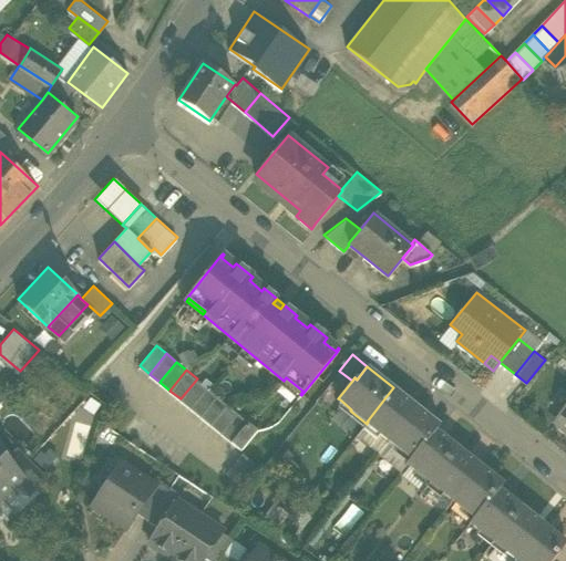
[(284,381),(300,394),(302,391),(286,377),(284,381)]
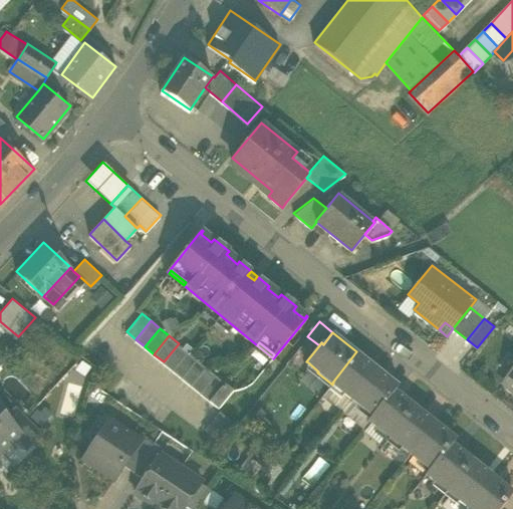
[(164,361),(173,369),(188,350),(179,343),(164,361)]
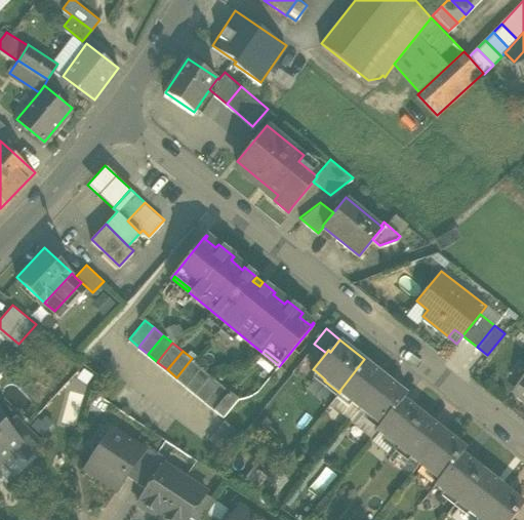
[(176,377),(186,385),(201,366),(192,358),(176,377)]
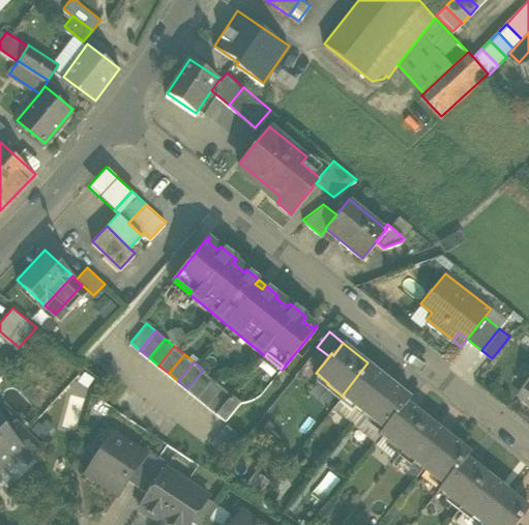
[(389,379),(368,362),(343,395),(344,395),(364,411),(389,379)]
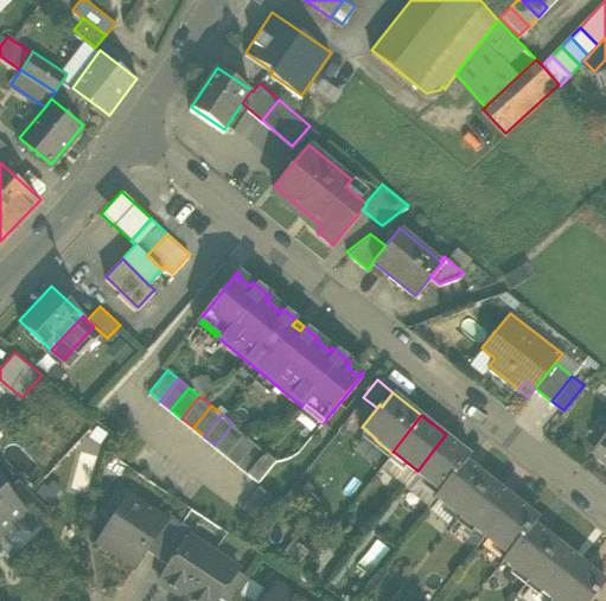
[(215,445),(225,454),(243,432),(233,423),(215,445)]
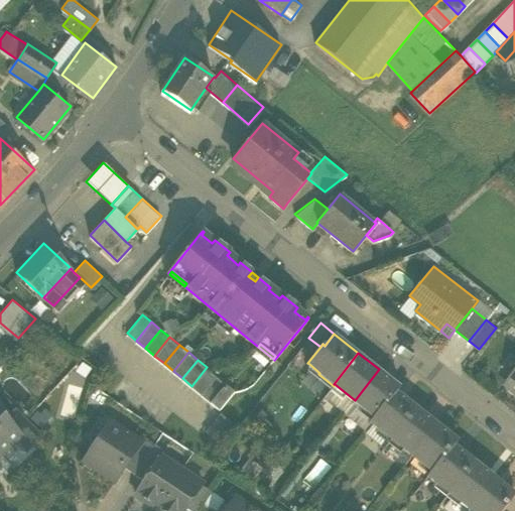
[(191,386),(202,393),(217,374),(207,367),(191,386)]
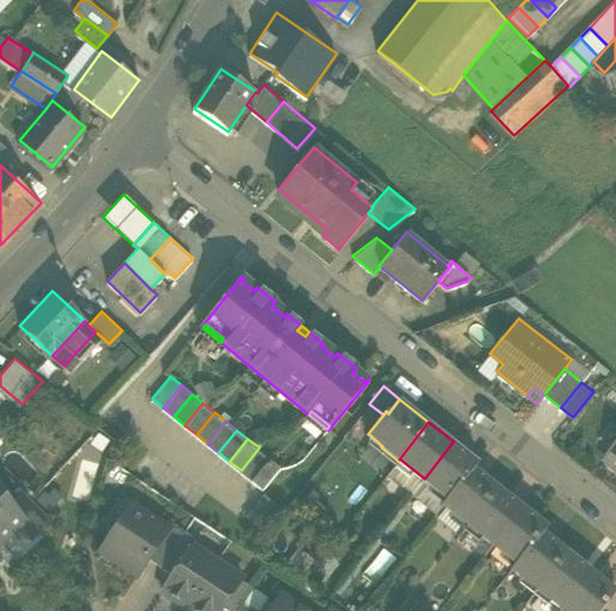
[(424,479),(447,498),(449,498),(473,466),(474,468),(479,462),(453,441),(424,479)]
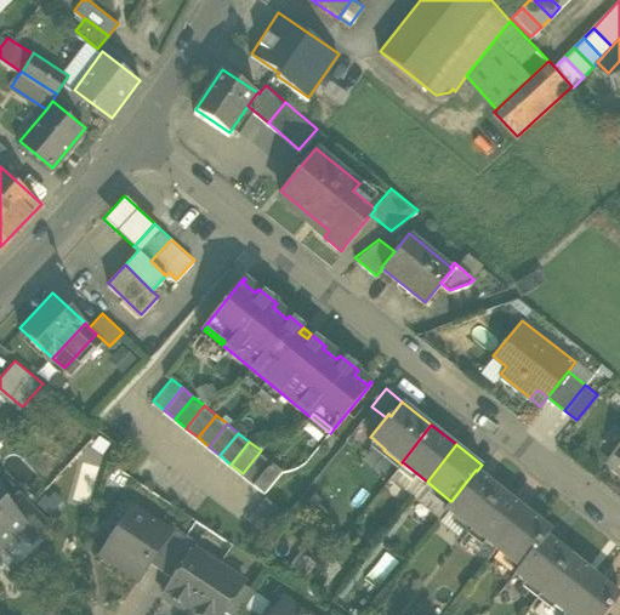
[(607,459),(612,463),(619,455),(619,453),(614,449),(607,459)]
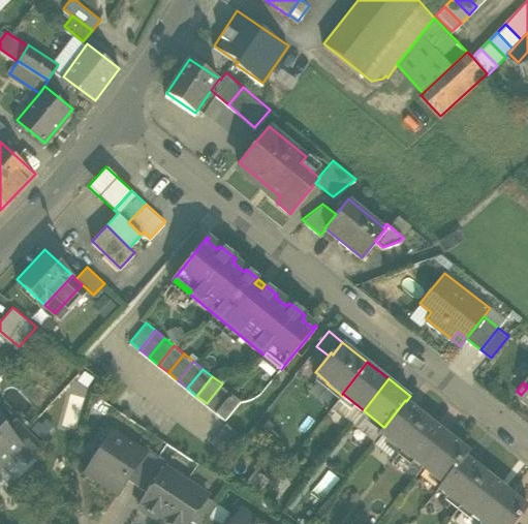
[(207,403),(216,411),(231,392),(222,383),(207,403)]
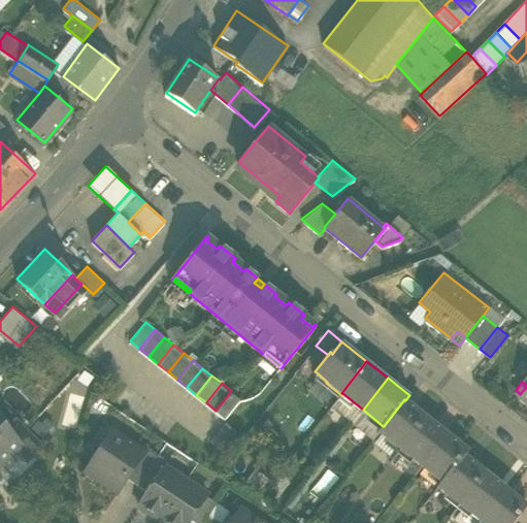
[(216,411),(225,418),(240,398),(231,391),(216,411)]
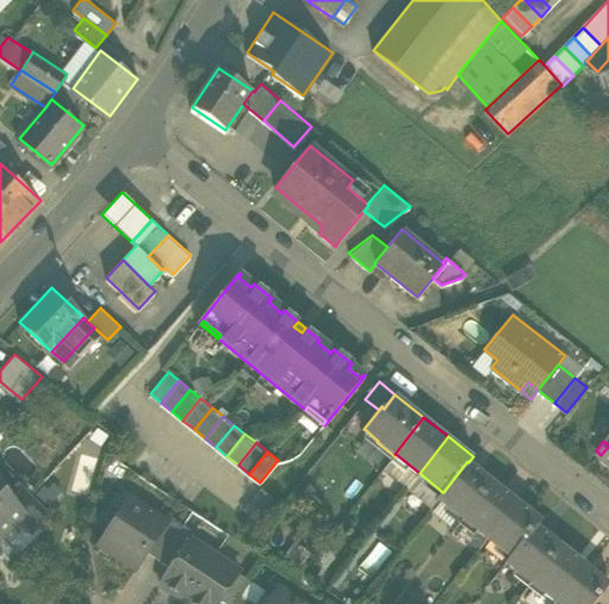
[(492,481),(468,462),(467,461),(443,492),(442,492),(437,497),(464,517),(492,481)]
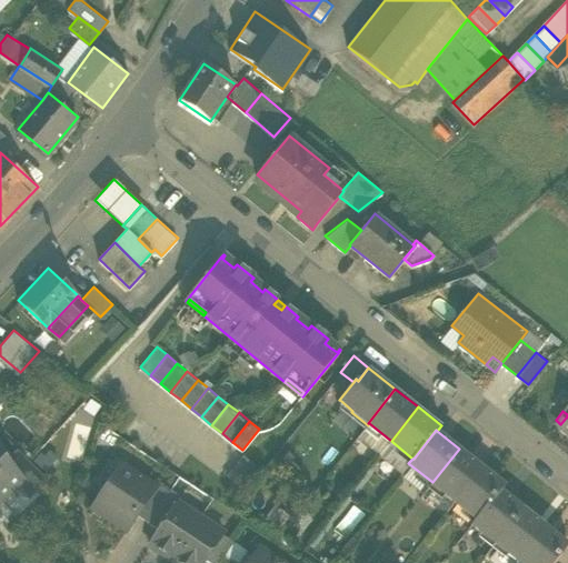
[(17,482),(28,493),(46,475),(17,446),(5,460),(22,476),(17,482)]
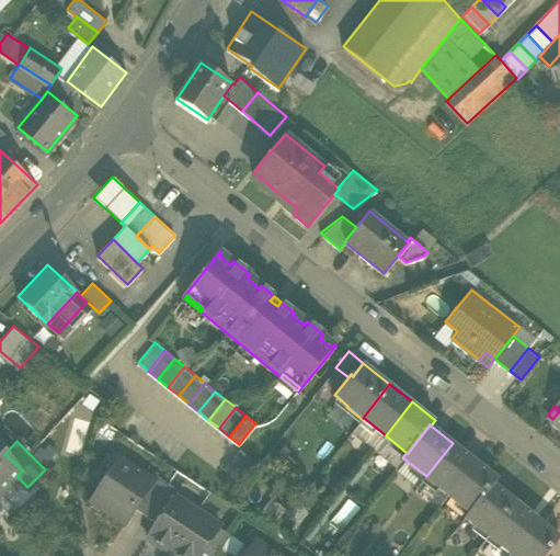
[(475,461),(453,443),(426,476),(448,494),(475,461)]
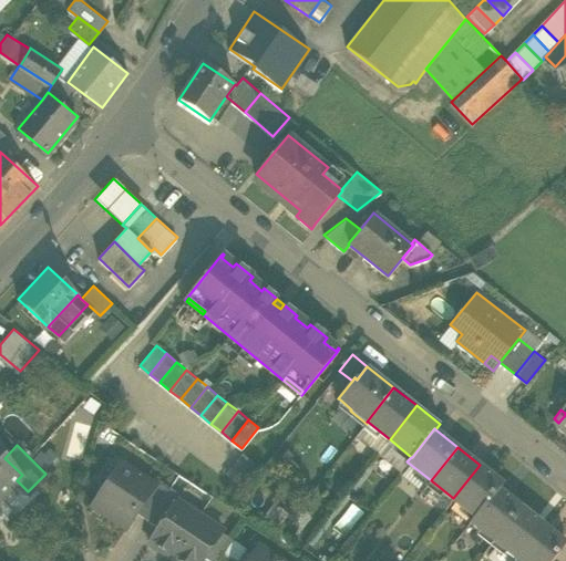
[(243,452),(235,461),(255,477),(263,467),(243,452)]
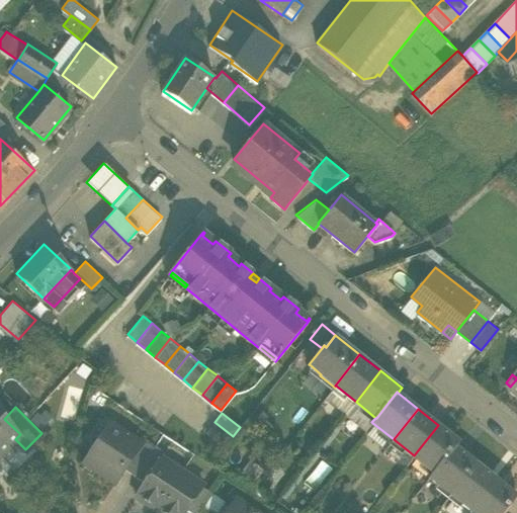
[(0,453),(1,454),(15,439),(20,434),(4,419),(0,414),(0,453)]
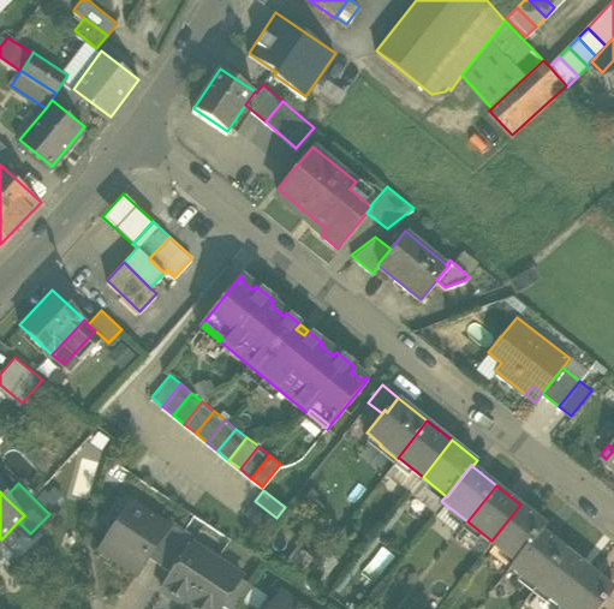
[(101,548),(137,572),(148,555),(167,526),(131,502),(123,515),(107,518),(109,535),(101,548)]
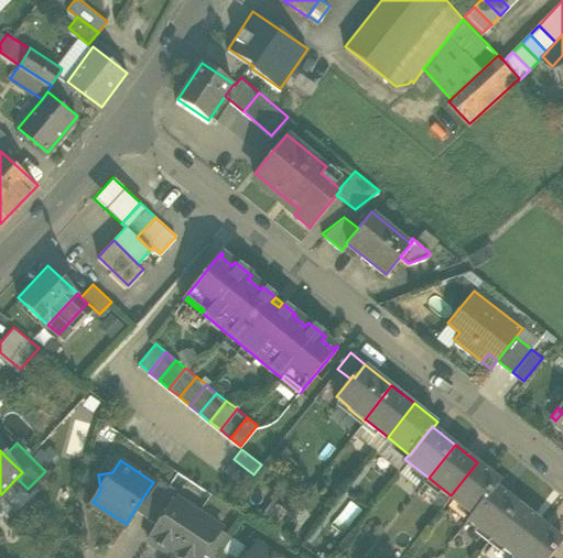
[(500,481),(477,462),(451,495),(473,513),(496,485),(497,485),(500,481)]
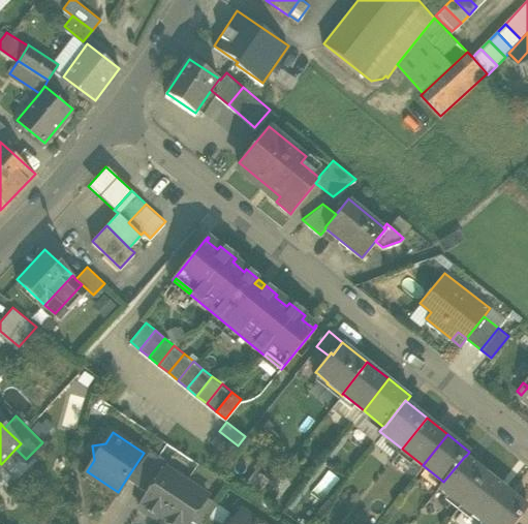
[(127,478),(137,485),(138,484),(158,454),(148,448),(144,453),(127,478)]
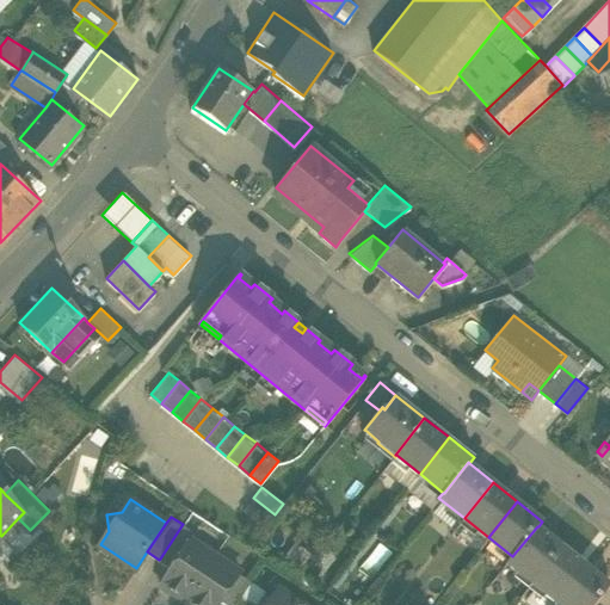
[(195,532),(183,524),(160,559),(172,567),(191,538),(195,532)]
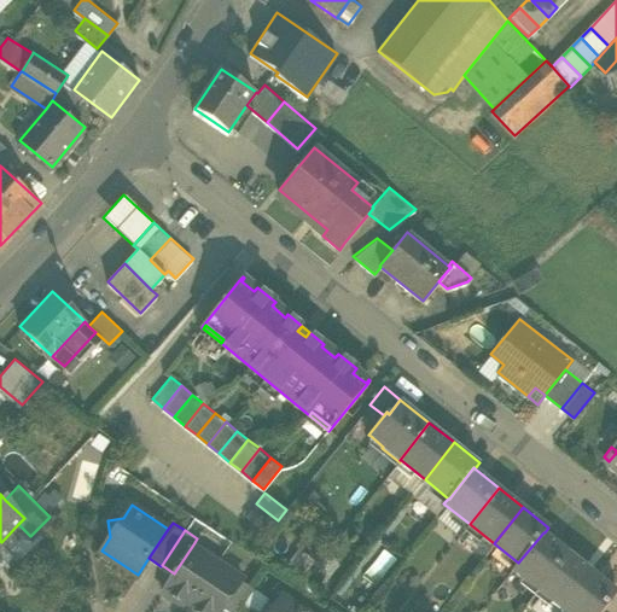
[(568,552),(545,532),(543,532),(518,563),(513,569),(539,588),(568,552)]
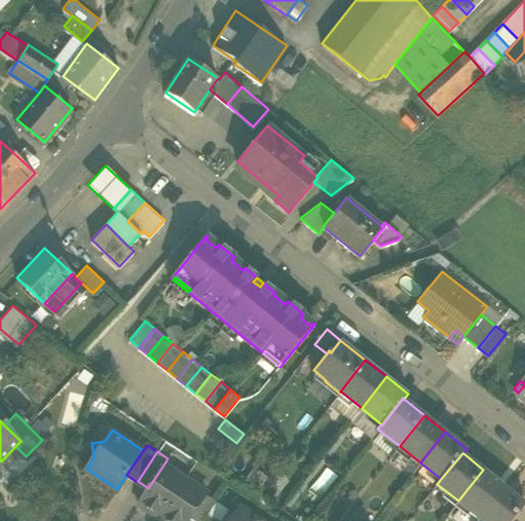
[(152,510),(160,515),(186,478),(164,463),(148,488),(138,503),(151,511),(152,510)]
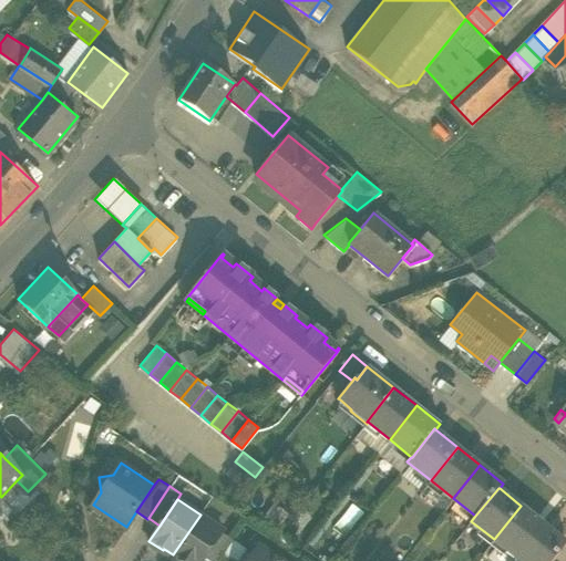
[(544,523),(521,506),(494,539),(516,558),(544,523)]
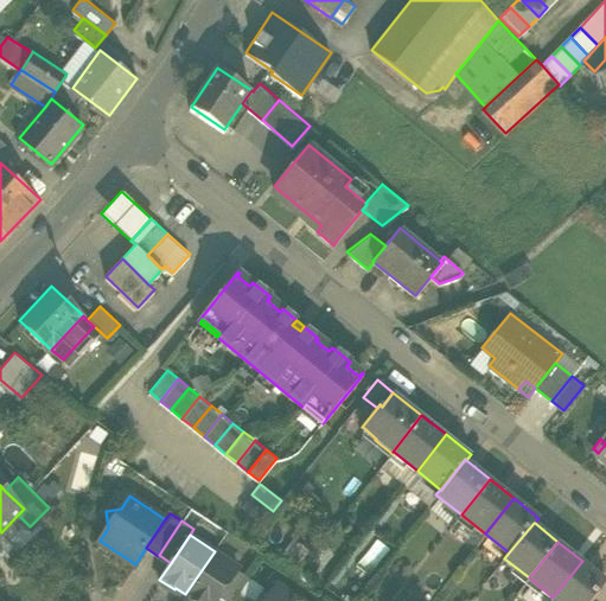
[(240,568),(215,551),(185,594),(195,600),(216,600),(219,596),(238,569),(240,568)]
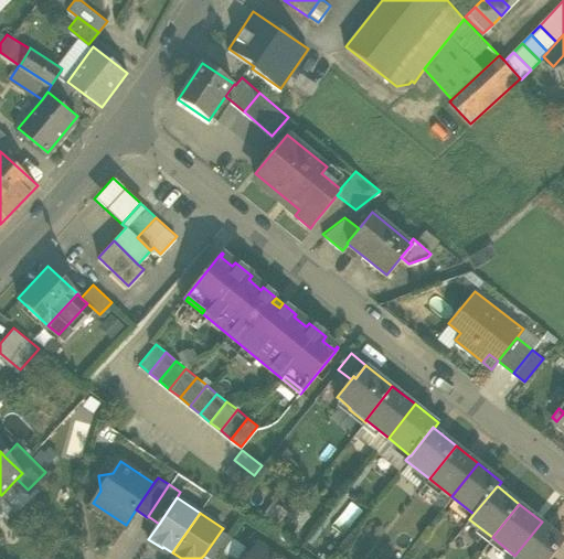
[(563,539),(542,522),(514,556),(519,558),(550,558),(563,541),(563,539)]
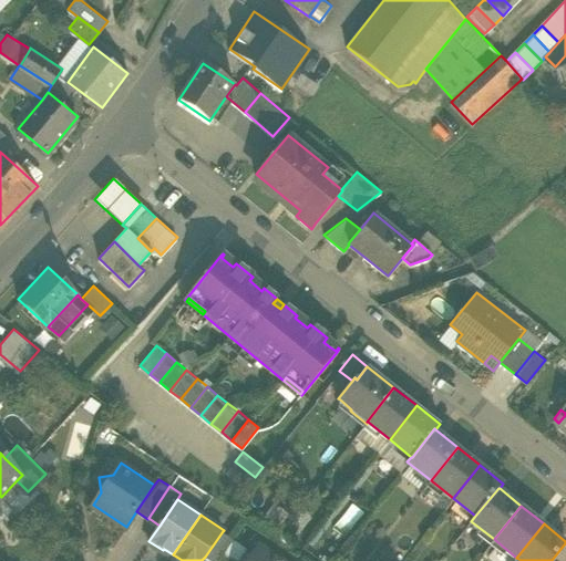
[(205,557),(212,560),(217,560),(234,538),(223,531),(205,557)]
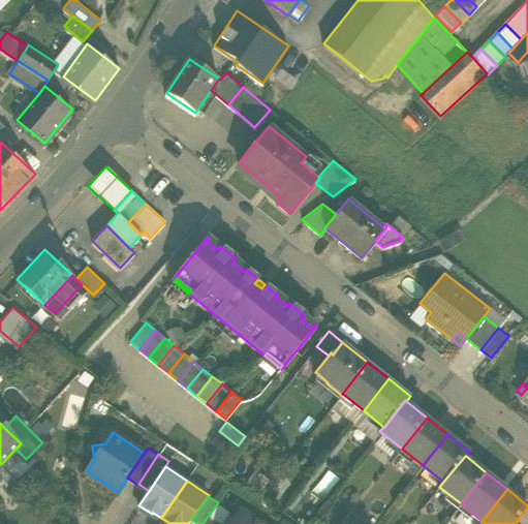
[(230,523),(264,523),(241,509),(230,523)]
